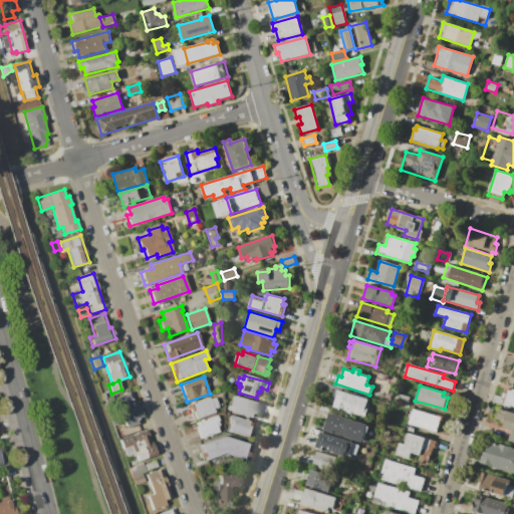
[(509,389),(513,390),(513,408),(512,408),(506,408),(503,406),(507,394),(509,389)]
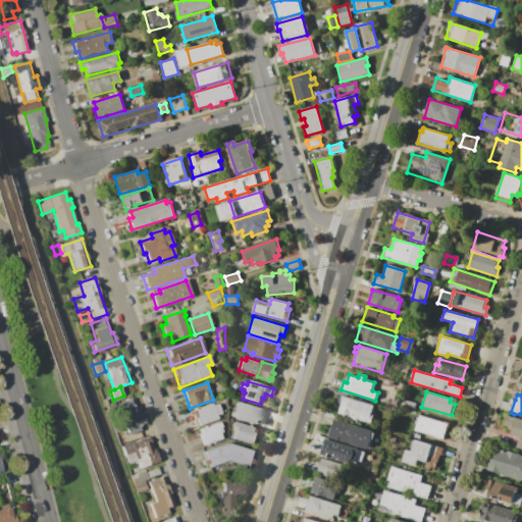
[(343,396),(374,406),(371,414),(374,415),(371,423),(337,413),(343,396)]
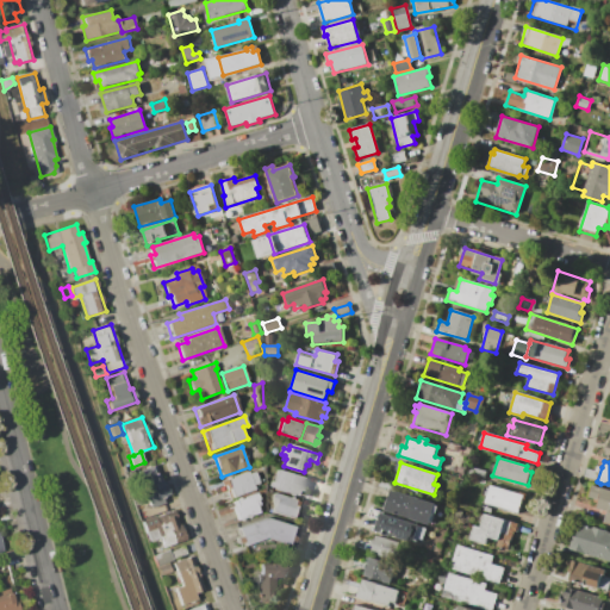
[(138,472),(156,466),(162,483),(166,481),(170,495),(167,496),(167,497),(162,498),(165,503),(151,508),(138,472)]
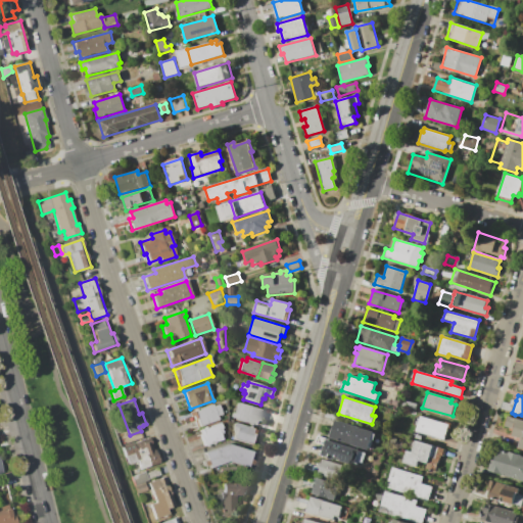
[(516,400),(512,413),(500,409),(502,401),(510,403),(511,399),(516,400)]
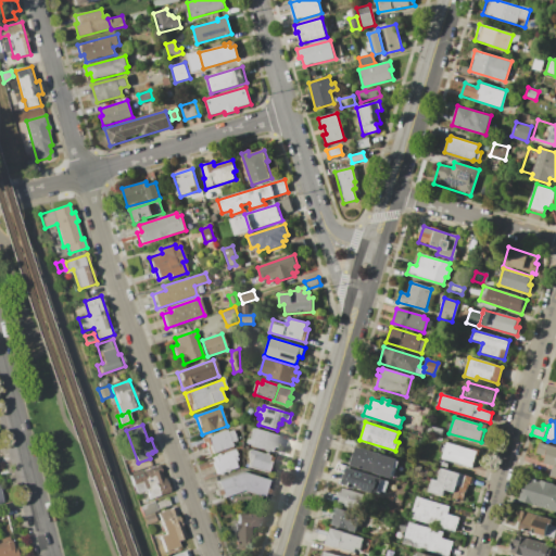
[(443,430),(441,437),(426,432),(428,426),(443,430)]
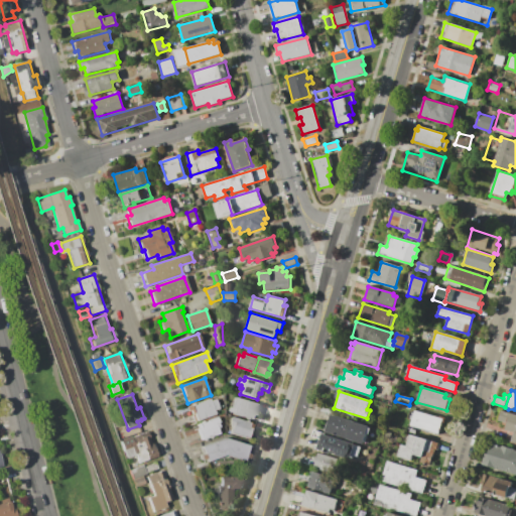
[(235,397),(258,405),(255,415),(252,414),(251,419),(228,412),(230,407),(232,408),(235,397)]
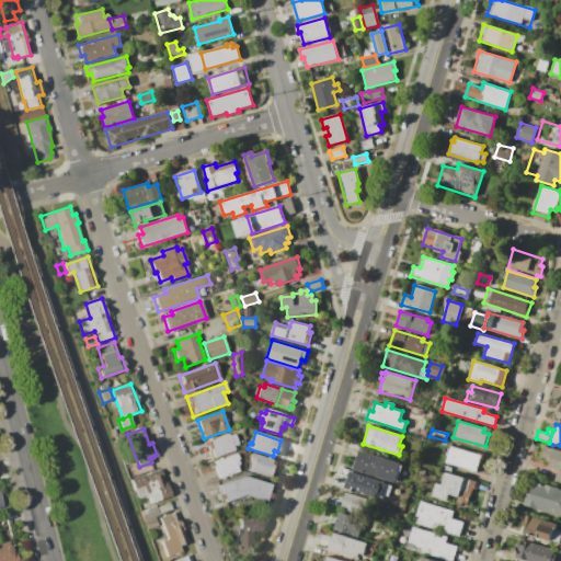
[(208,442),(229,434),(229,435),(235,434),(239,444),(233,446),(235,450),(214,458),(208,442)]
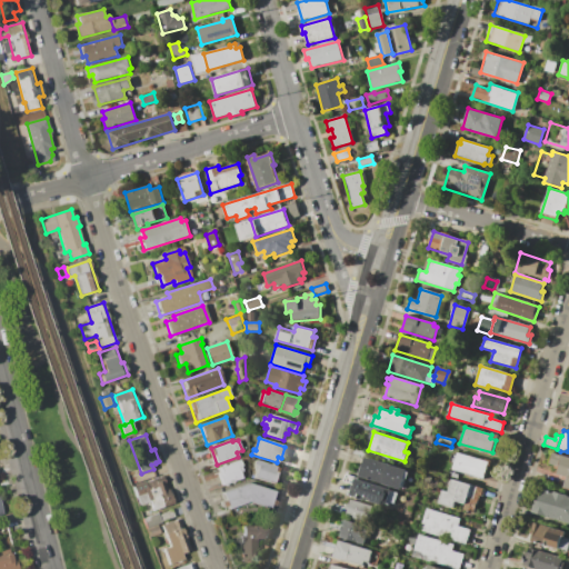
[(457,452),(489,462),(485,480),(451,470),(457,452)]
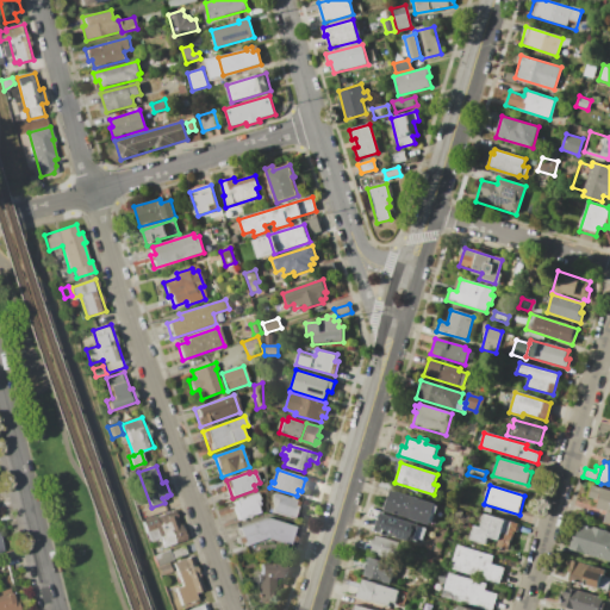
[(591,485),(609,490),(609,526),(604,524),(607,512),(595,508),(596,503),(592,503),(593,498),(587,497),(591,485)]
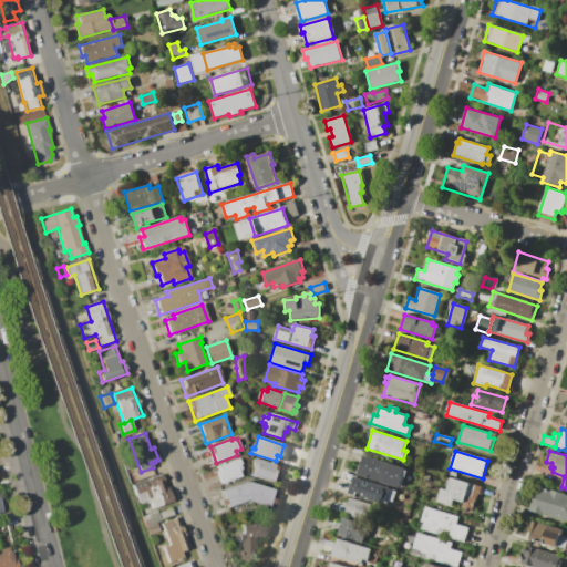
[(363,455),(408,468),(404,478),(402,477),(399,487),(357,475),(363,455)]
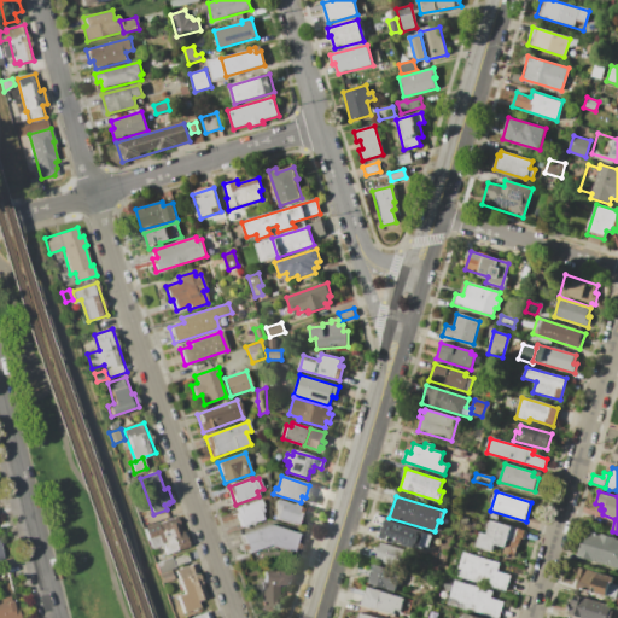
[(235,508),(260,500),(262,506),(261,506),(263,511),(260,512),(262,519),(254,523),(254,525),(251,526),(251,524),(246,525),(248,528),(244,529),(243,526),(239,528),(237,519),(239,518),(235,508)]
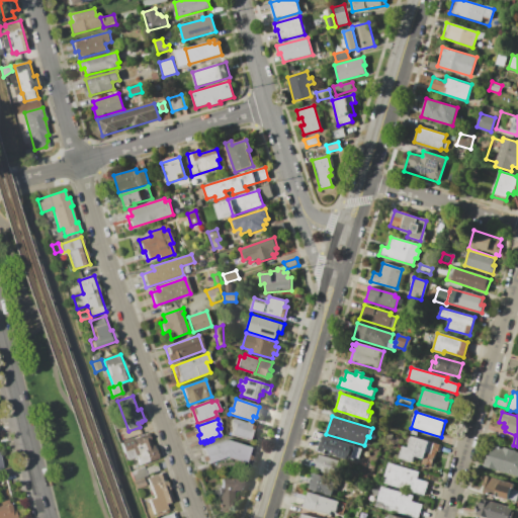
[(233,419),(251,425),(249,430),(252,430),(248,440),(231,435),(233,429),(230,428),(233,419)]
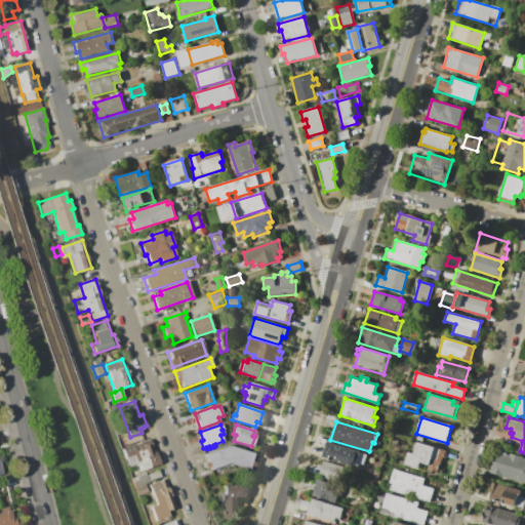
[(123,449),(150,439),(154,451),(155,450),(160,463),(142,471),(138,463),(129,467),(123,449)]
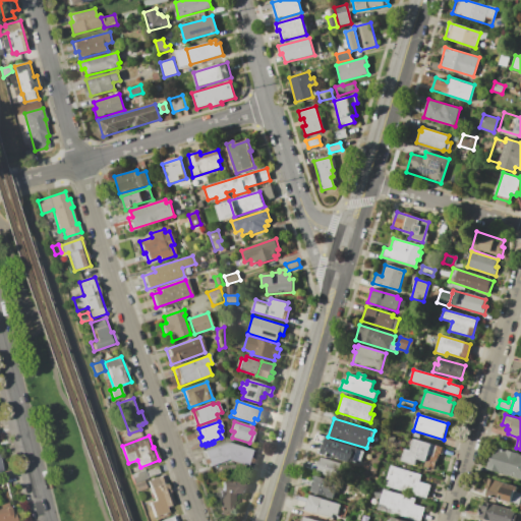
[(326,439),(353,447),(352,451),(354,451),(352,459),(350,458),(349,462),(321,454),(326,439)]
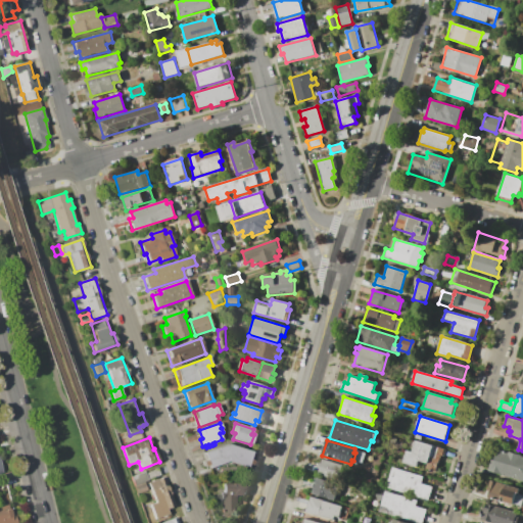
[(415,441),(438,447),(435,458),(429,456),(427,463),(418,460),(416,467),(402,463),(406,450),(412,453),(415,441)]
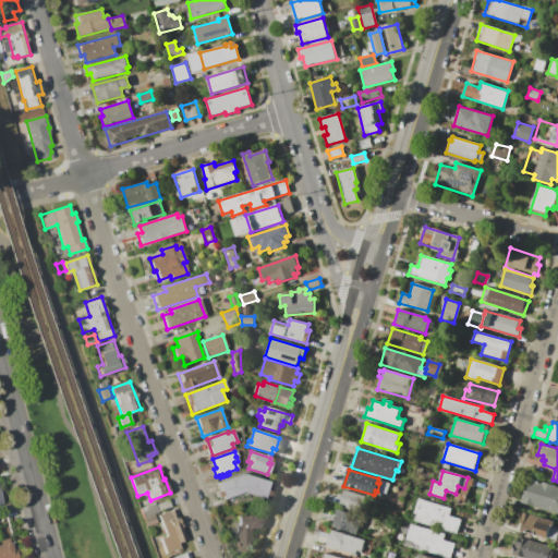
[(268,482),(264,498),(243,492),(223,499),(222,496),(218,497),(217,493),(220,490),(218,484),(242,474),(268,482)]
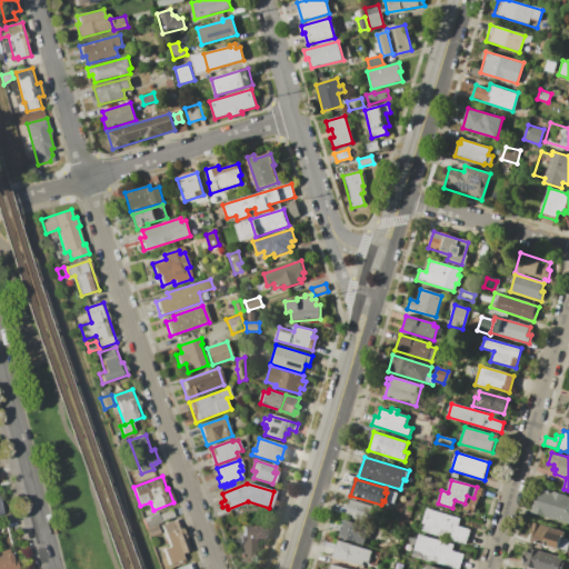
[(477,487),(483,490),(482,496),(479,495),(475,513),(463,510),(465,503),(467,496),(473,498),(477,487)]
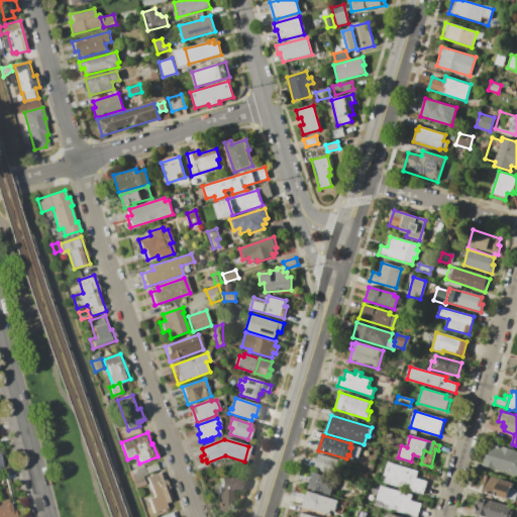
[(493,444),(516,451),(516,476),(483,466),(487,454),(490,455),(493,444)]
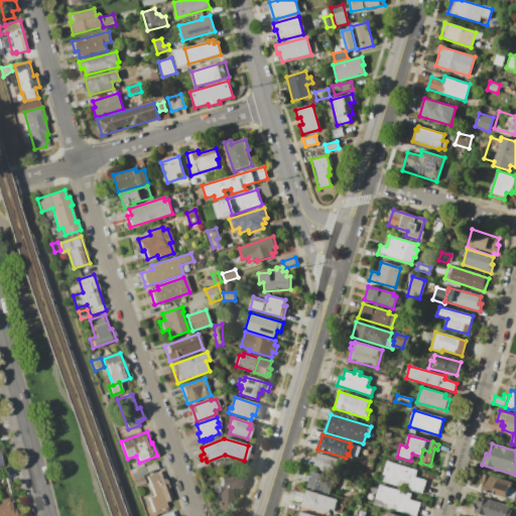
[(318,453),(339,459),(334,475),(313,469),(315,463),(313,462),(315,456),(317,457),(318,453)]
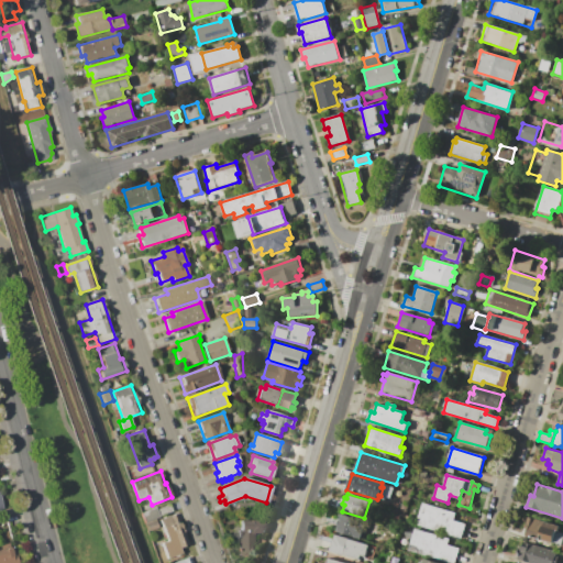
[(157,509),(170,504),(173,511),(159,516),(157,509)]
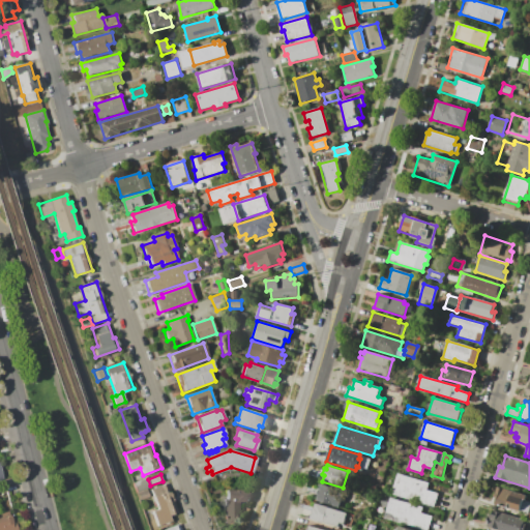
[(396,474),(428,483),(425,490),(438,494),(434,507),(391,495),(396,474)]
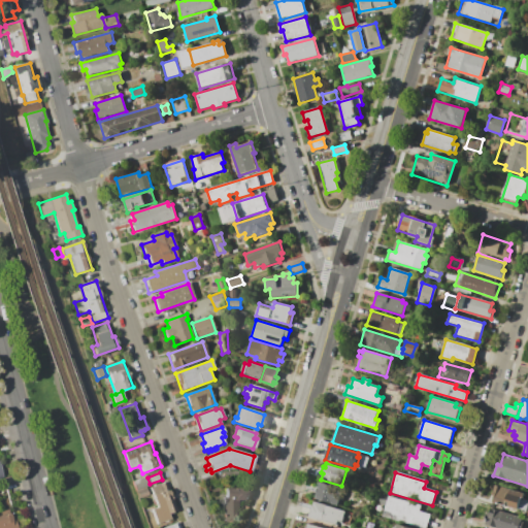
[(133,481),(147,475),(147,477),(150,484),(136,489),(133,481)]
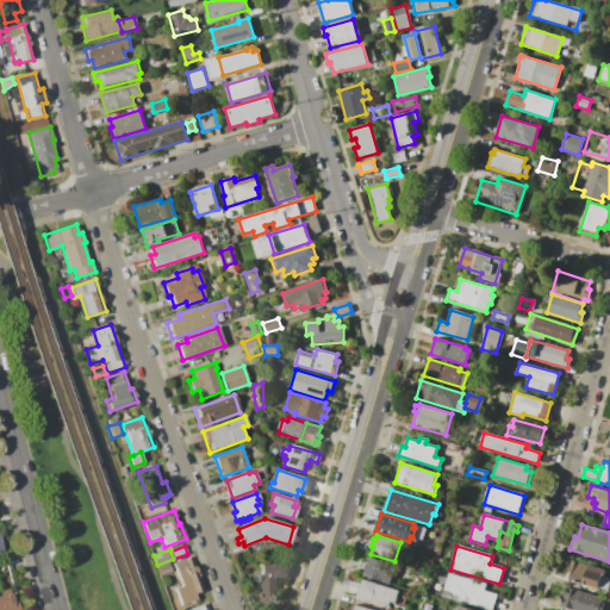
[(174,562),(192,556),(204,590),(194,593),(197,601),(181,605),(175,589),(182,585),(174,562)]
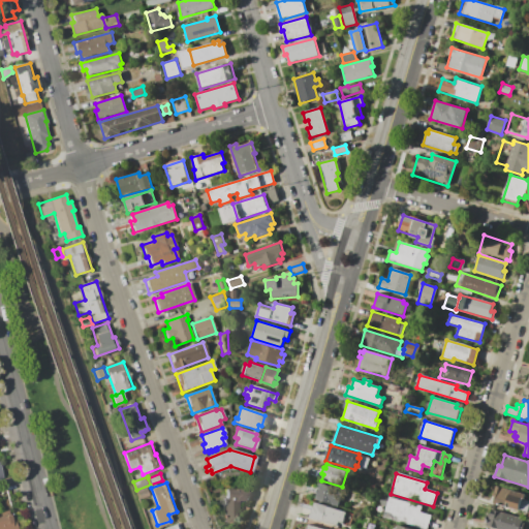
[(320,484),(343,490),(339,506),(315,500),(316,495),(317,489),(318,489),(320,484)]
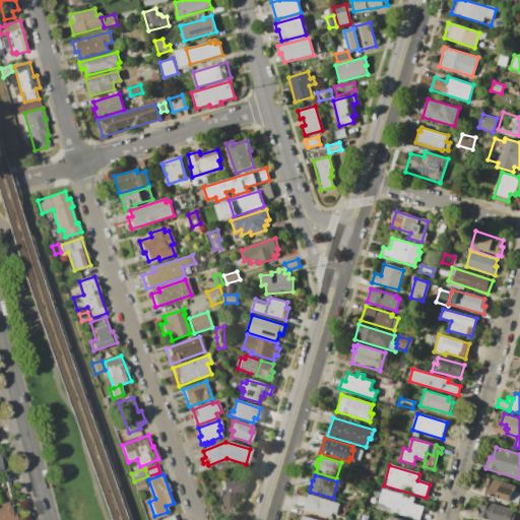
[(488,477),(517,486),(516,491),(519,492),(519,496),(517,505),(482,494),(488,477)]
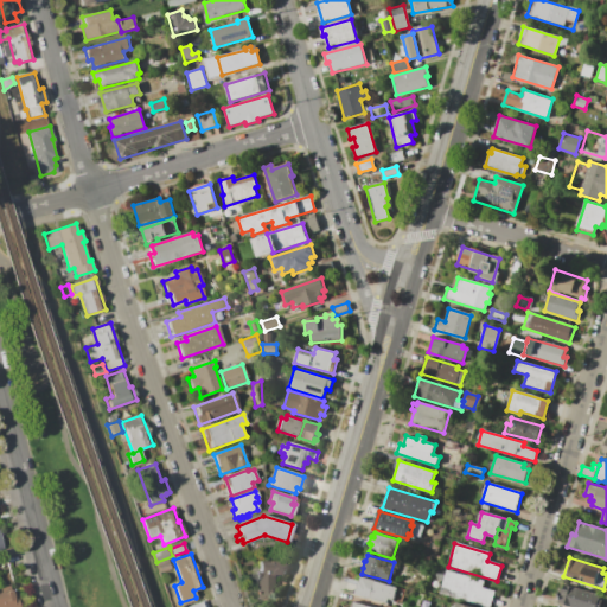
[(256,599),(256,561),(283,560),(285,576),(272,576),(273,599),(256,599)]
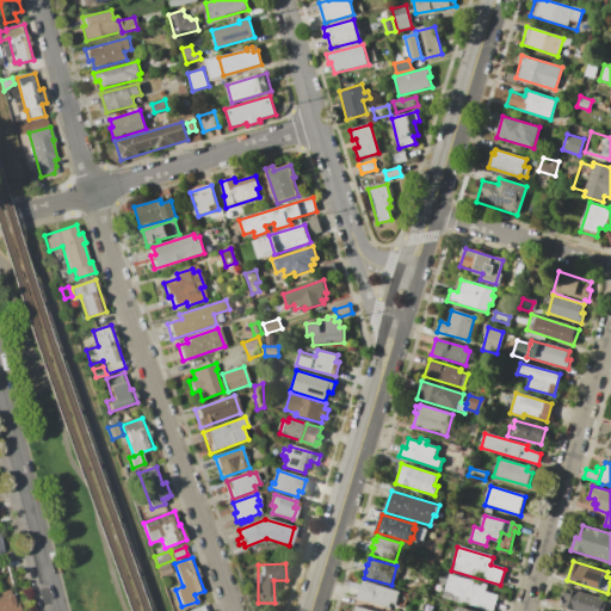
[(159,568),(168,565),(172,573),(161,576),(159,568)]
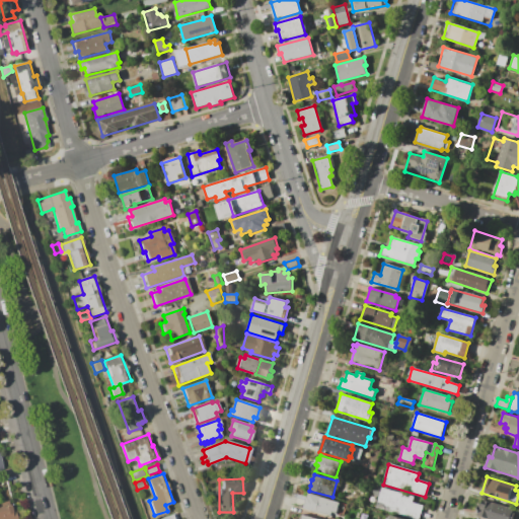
[(381,488),(414,497),(412,503),(423,506),(419,518),(415,518),(376,508),(381,488)]
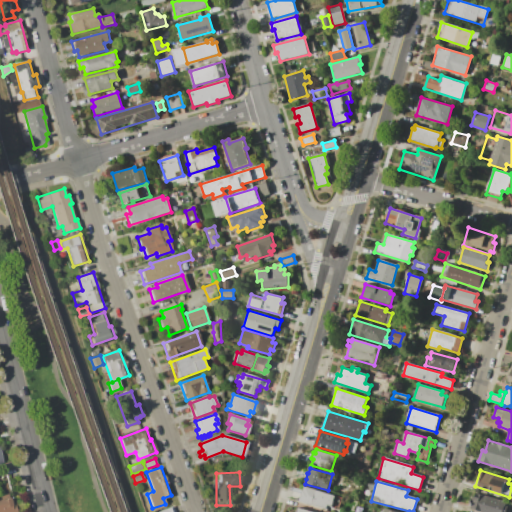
[(304,486),(316,490),(316,491),(334,496),(331,507),(327,505),(326,509),(300,501),(304,486)]
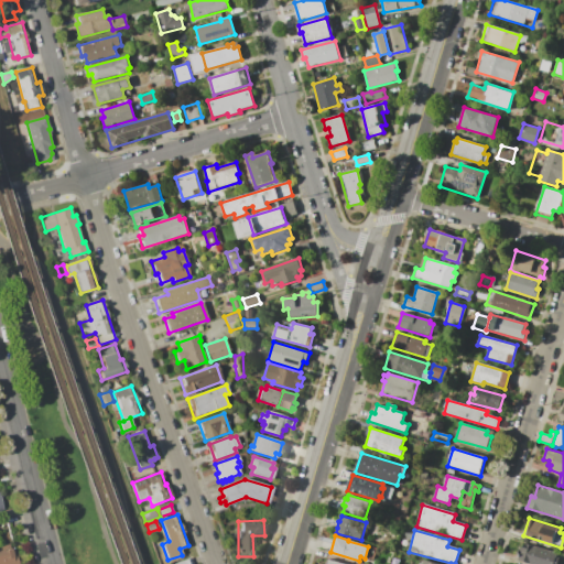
[(530,544),(557,554),(556,557),(559,559),(556,563),(529,563),(518,560),(522,546),(529,549),(530,544)]
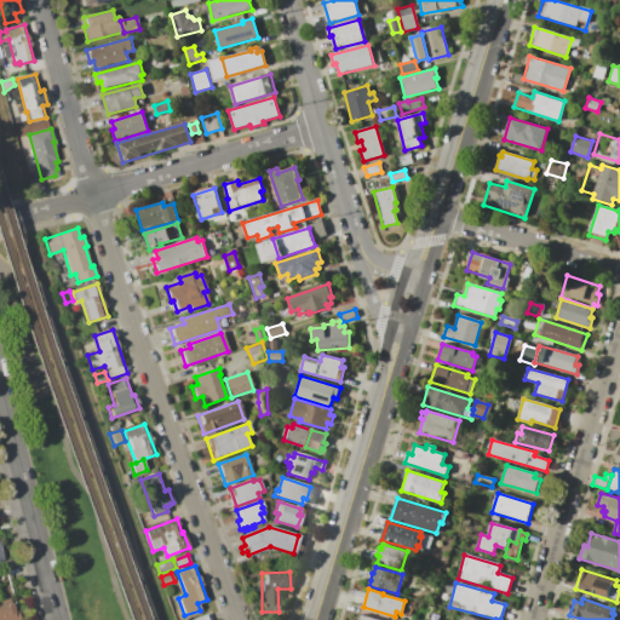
[(21,619),(18,609),(15,610),(13,602),(0,604),(0,619),(21,619)]
